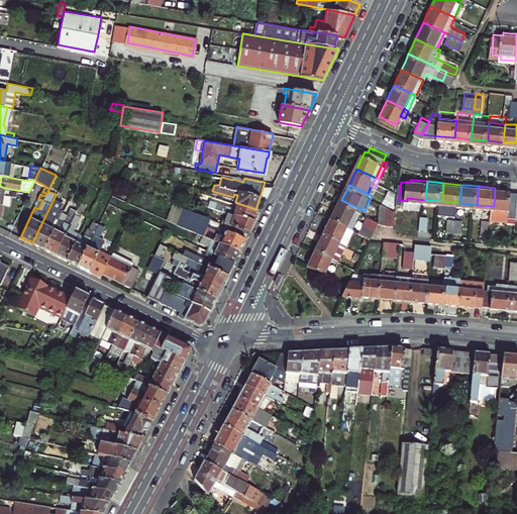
[(493,218),(509,220),(510,212),(516,213),(516,189),(507,189),(495,188),(494,206),(493,216),(493,218)]
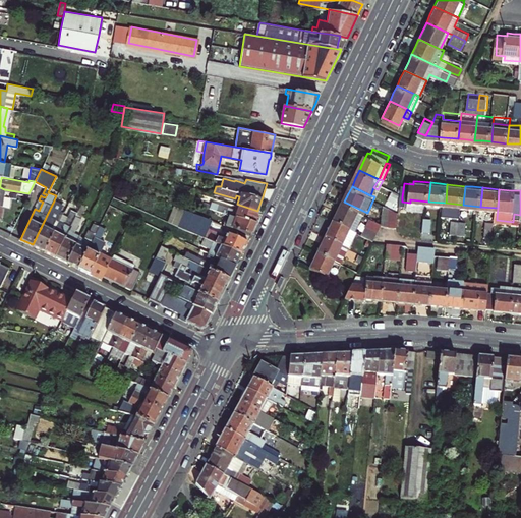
[(386,203),(401,210),(402,202),(402,196),(391,191),(386,203)]
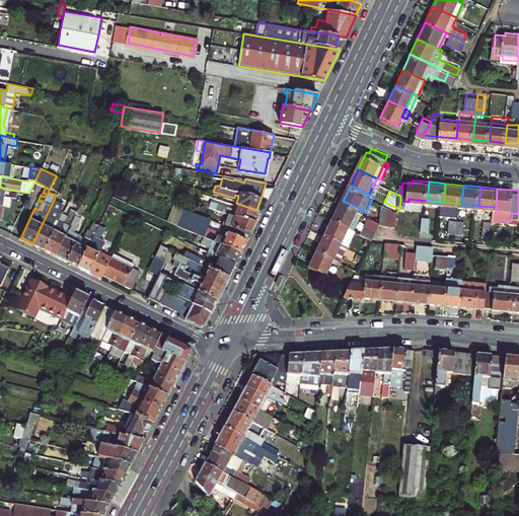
[(426,207),(427,201),(409,199),(409,202),(409,206),(426,207)]
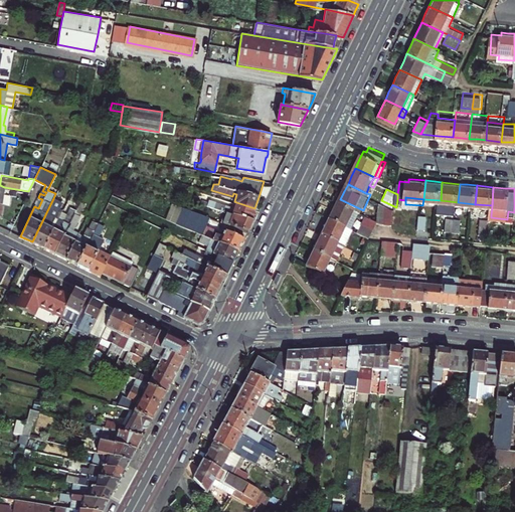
[(43,247),(58,216),(62,209),(59,208),(62,202),(53,198),(32,241),(43,247)]
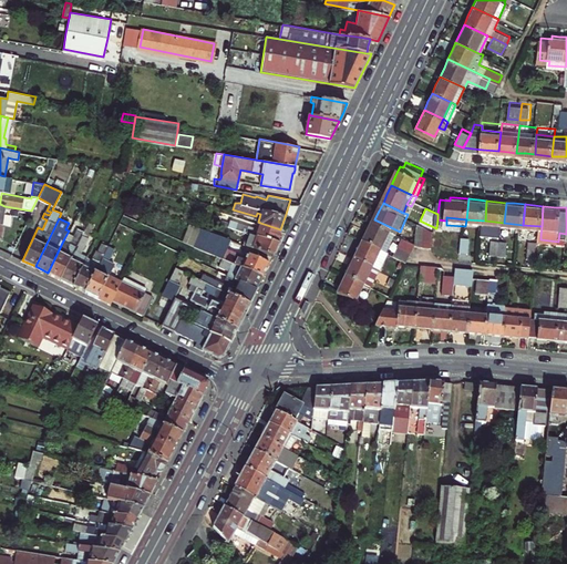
[(227,225),(247,232),(279,243),(280,239),(282,236),(279,232),(280,229),(260,223),(257,231),(255,229),(255,226),(229,218),(227,225)]
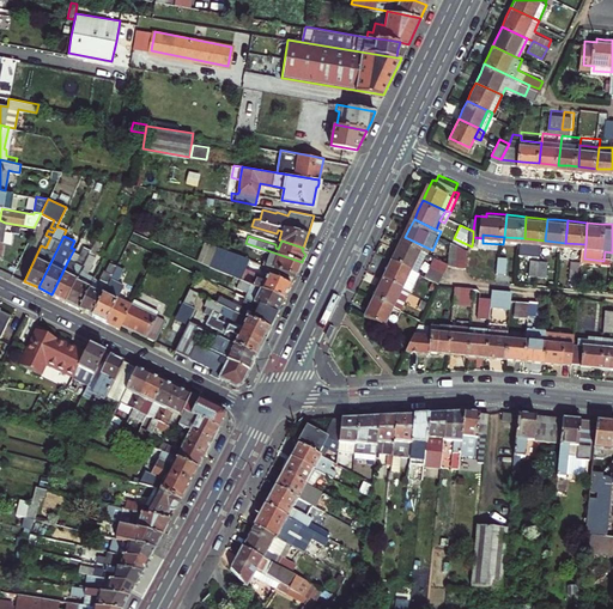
[(432,250),(405,237),(400,247),(396,255),(423,268),(432,250)]
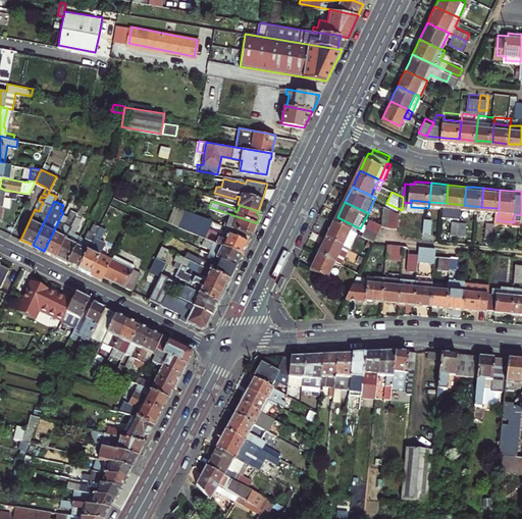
[(397,225),(400,224),(402,210),(386,203),(384,202),(382,220),(384,221),(397,225)]
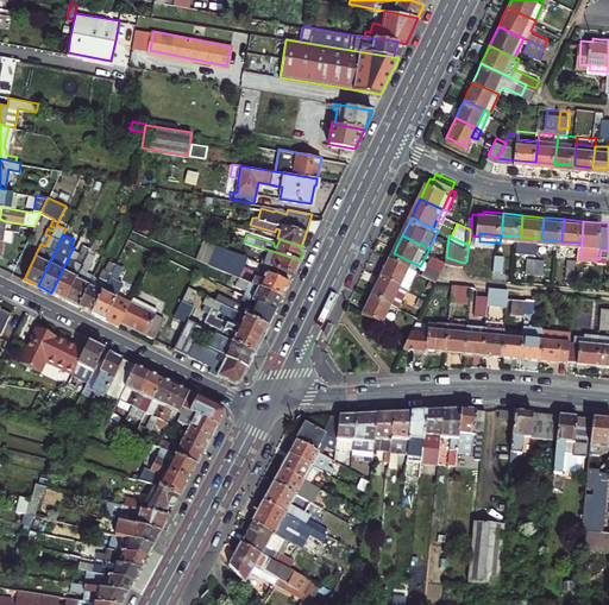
[(90,247),(64,298),(79,306),(93,275),(94,273),(87,270),(101,241),(95,238),(90,247)]
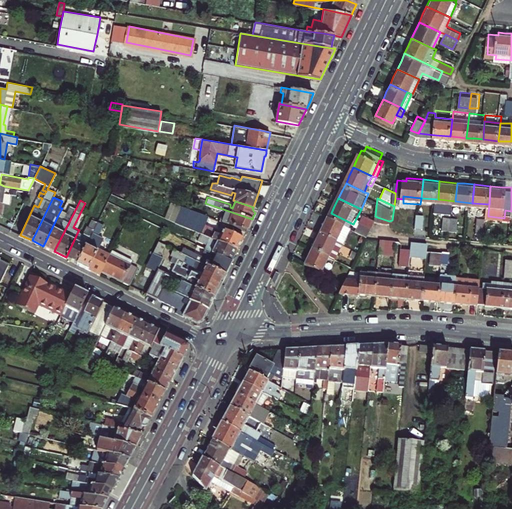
[(43,246),(54,251),(76,208),(70,205),(63,218),(58,215),(43,246)]
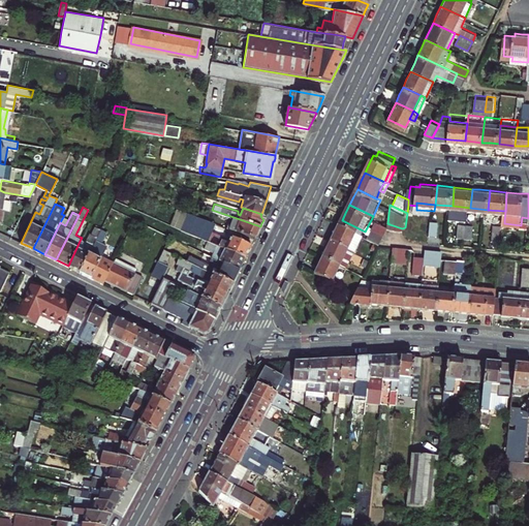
[(206,239),(208,240),(245,256),(248,251),(251,245),(231,236),(228,242),(214,236),(213,238),(210,236),(215,223),(187,212),(180,227),(203,238),(206,239)]
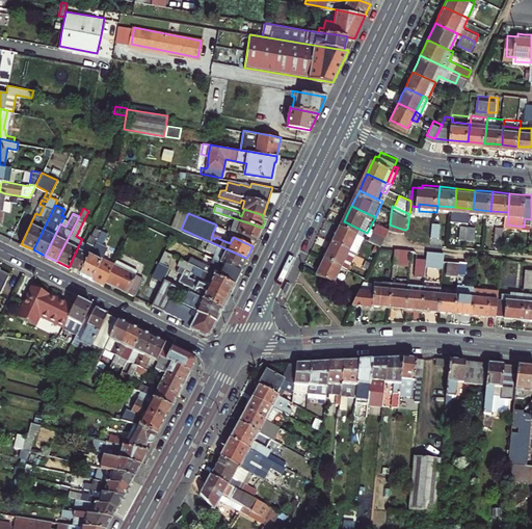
[(443,231),(445,216),(436,216),(434,230),(443,231)]
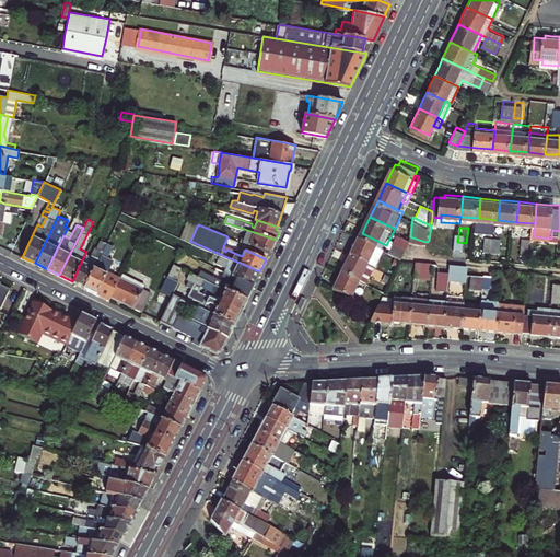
[(276,240),(244,229),(240,241),(269,252),(272,245),(276,240)]
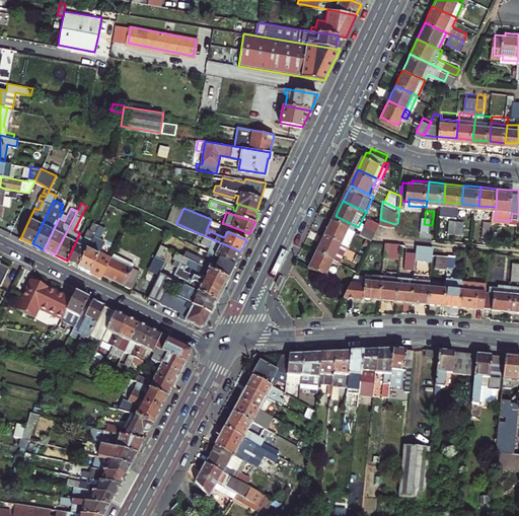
[(451,227),(458,228),(460,213),(452,212),(451,227)]
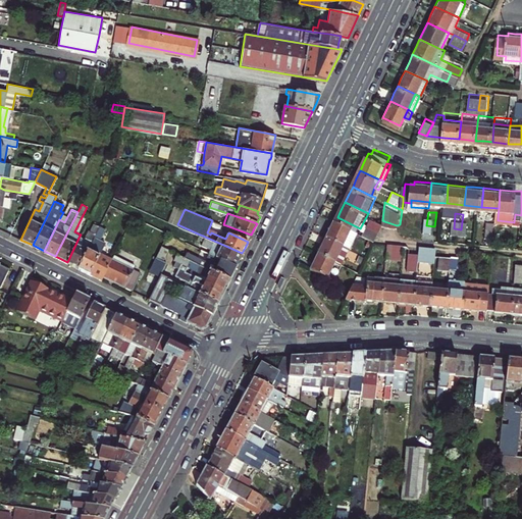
[(463,214),(461,229),(469,229),(470,215),(463,214)]
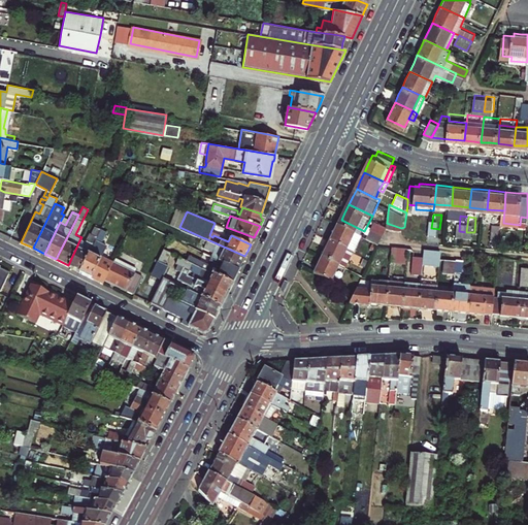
[(357,247),(364,231),(341,220),(337,228),(333,236),(357,247)]
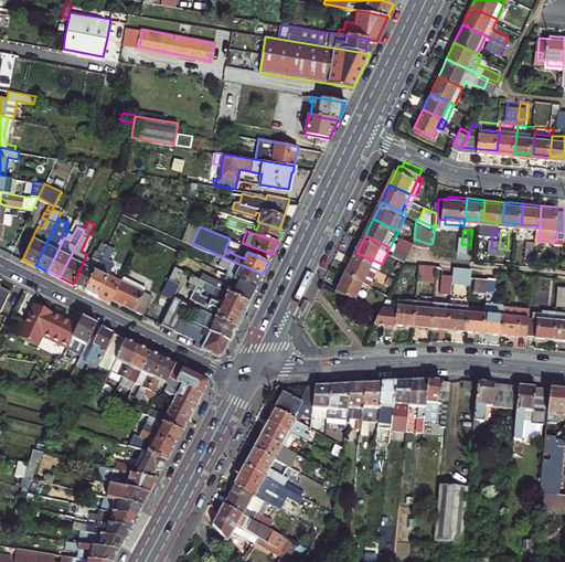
[(406,235),(402,243),(412,247),(416,240),(414,239),(406,235)]
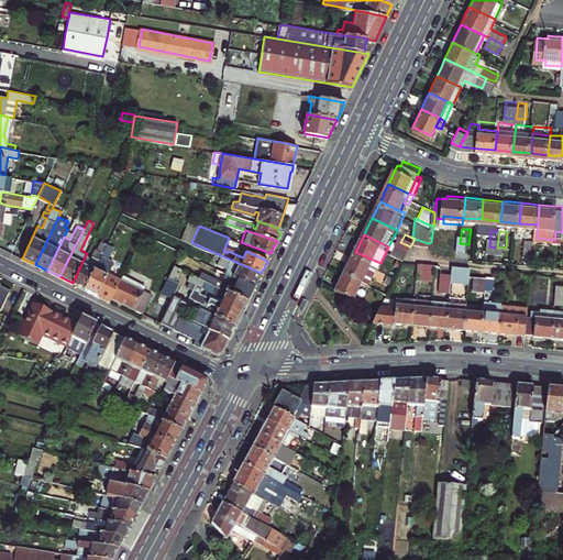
[(529,234),(527,250),(534,251),(537,238),(537,235),(529,234)]
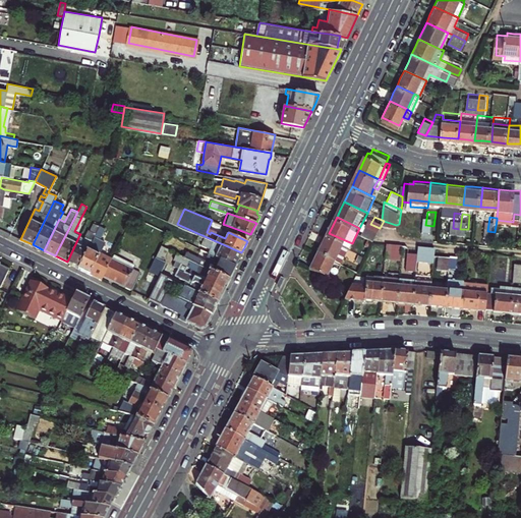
[(79,235),(67,262),(78,267),(100,226),(93,222),(90,229),(88,229),(83,237),(79,235)]
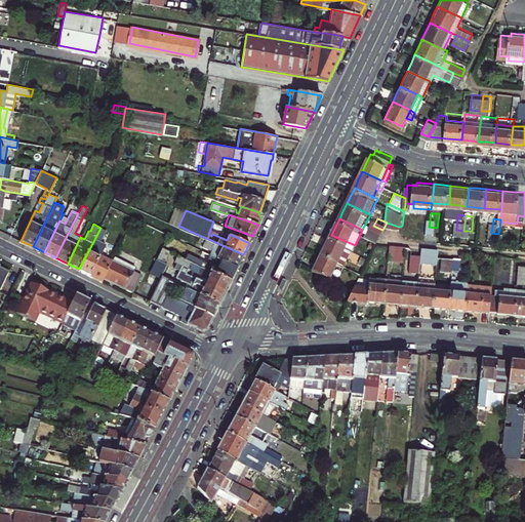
[(378,238),(382,230),(373,226),(370,234),(378,238)]
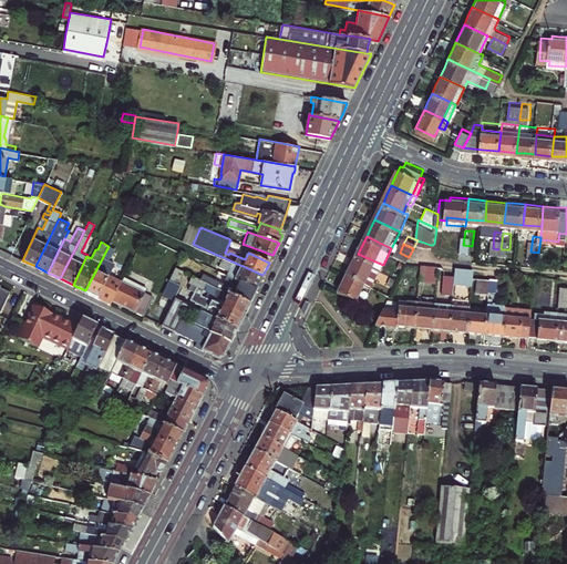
[(109,246),(85,290),(93,295),(110,303),(112,299),(121,280),(109,274),(114,263),(107,260),(113,248),(109,246)]
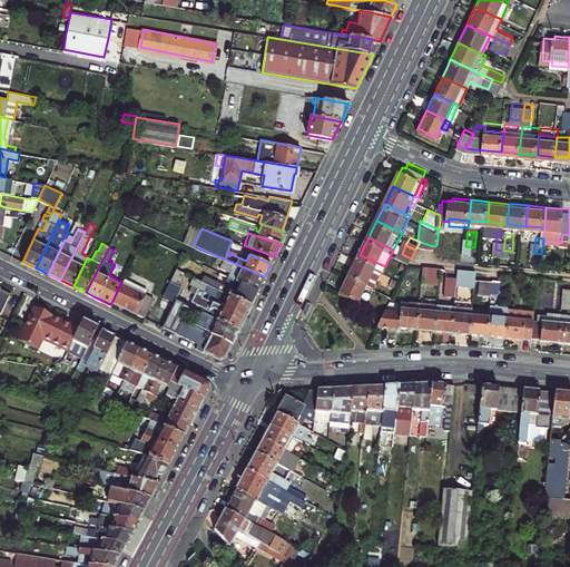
[(385,266),(360,255),(356,263),(352,272),(376,284),(385,266)]
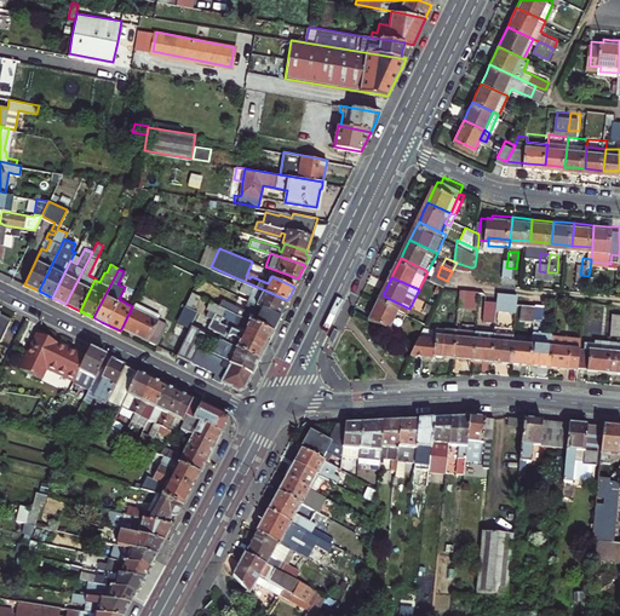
[(251,294),(248,299),(281,315),(285,308),(287,300),(244,281),(241,286),(239,289),(251,294)]
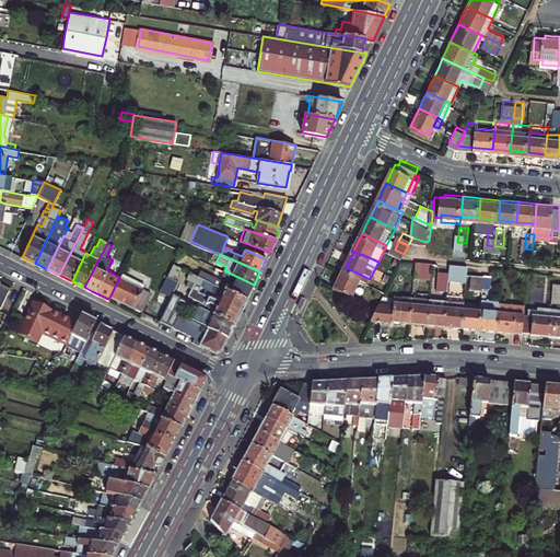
[(433,280),(434,264),(418,262),(417,279),(433,280)]
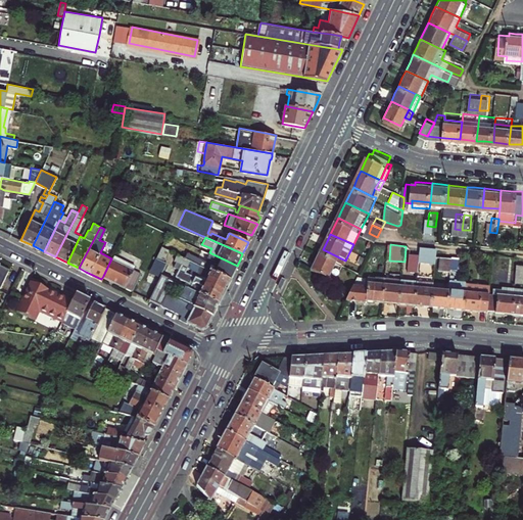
[(155,256),(162,260),(168,248),(161,245),(155,256)]
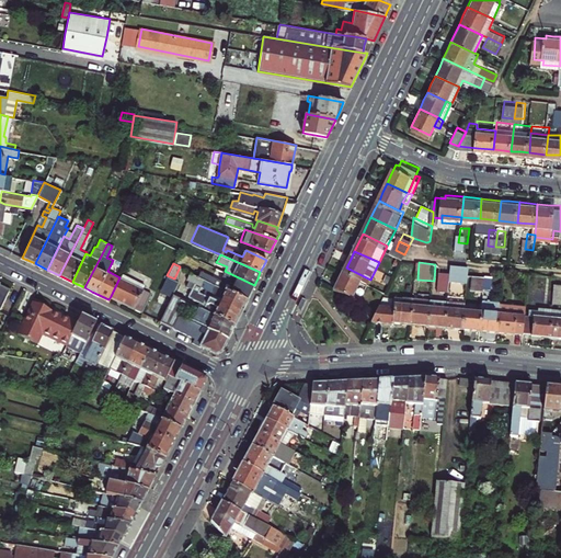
[(451,283),(453,265),(442,264),(439,282),(451,283)]
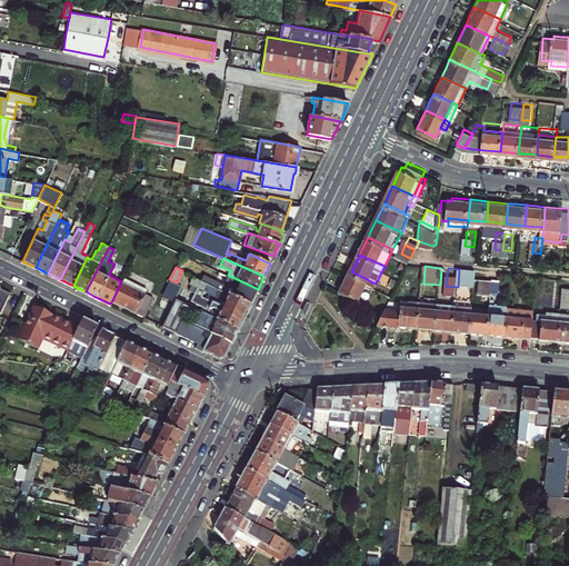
[(471,270),(459,269),(458,287),(470,288),(471,270)]
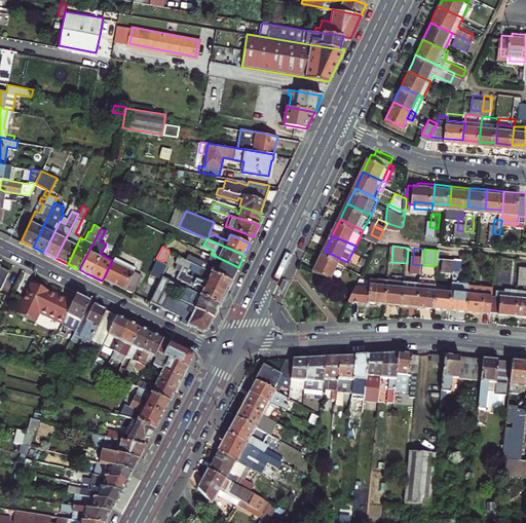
[(347,262),(325,251),(321,259),(316,267),(342,279),(350,263),(347,262)]
